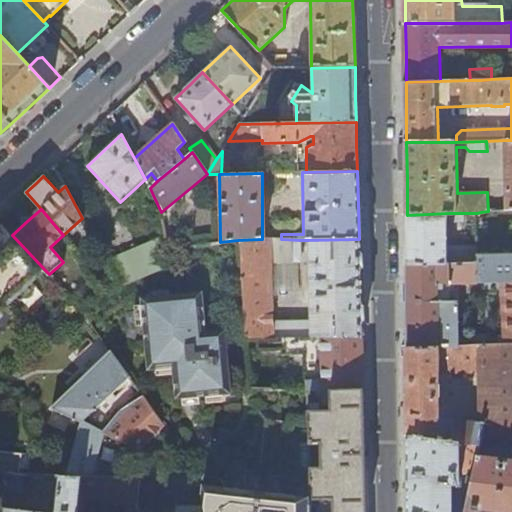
[(478,255),(511,254),(511,209),(508,210),(491,210),(493,236),(478,237),(478,246),(478,255)]
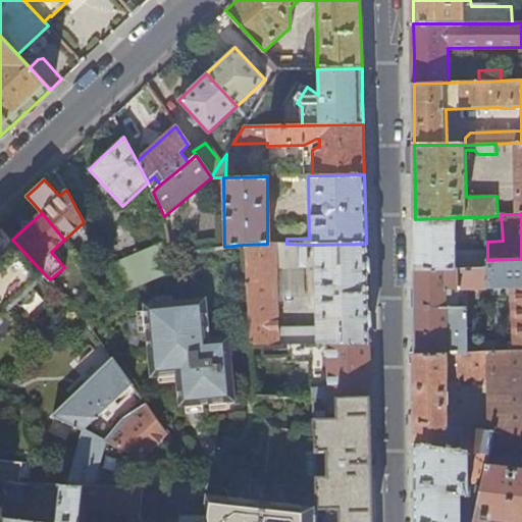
[(490,216),(486,217),(487,242),(503,241),(501,214),(498,215),(490,216)]
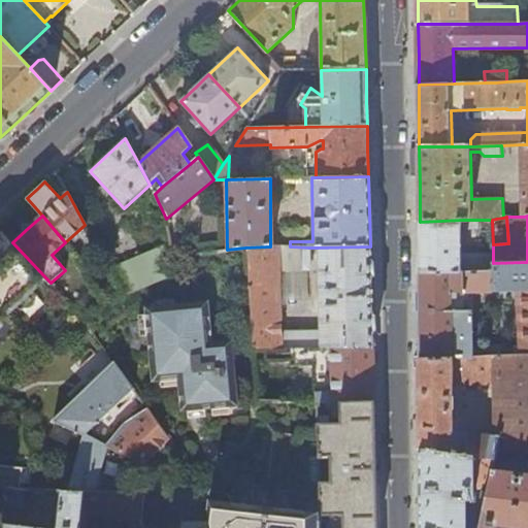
[(420,235),(420,272),(494,271),(494,290),(520,290),(527,290),(527,262),(493,263),(493,254),(463,254),(463,220),(420,222),(420,235)]
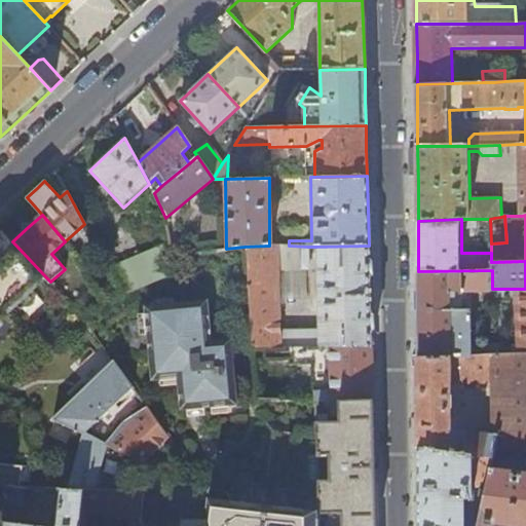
[(84,224),(65,241),(72,253),(90,235),(84,224)]
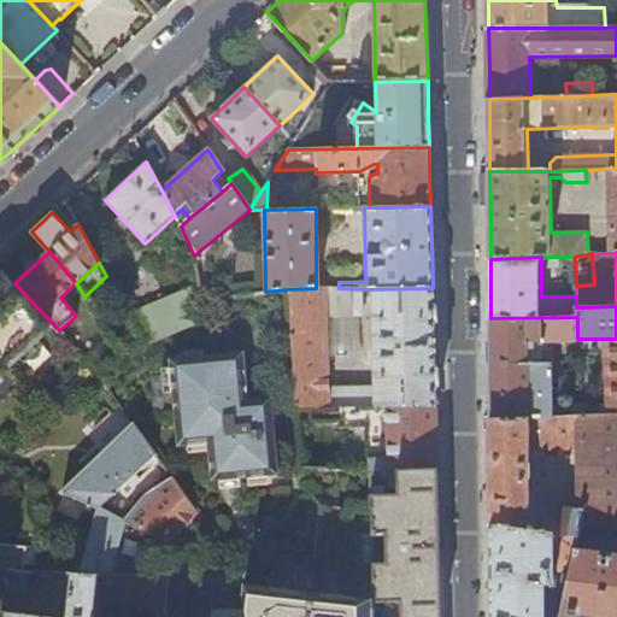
[(0,374),(6,369),(54,325),(15,283),(0,266),(0,374)]
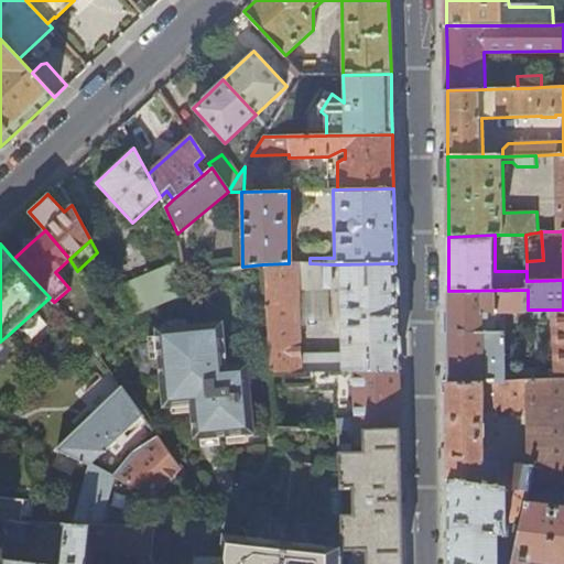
[(282,372),(398,370),(397,314),(396,263),(339,264),(342,354),(299,356),(296,290),(318,289),(318,288),(329,288),(329,264),(310,263),(289,263),(262,264),(270,372),(282,372)]
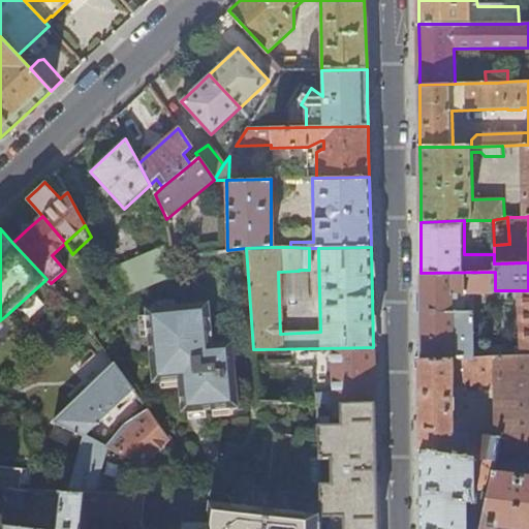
[(422,307),(422,359),(471,356),(504,356),(504,345),(488,345),(484,350),(475,350),(474,292),(495,291),(495,290),(495,272),(421,273),(422,307)]
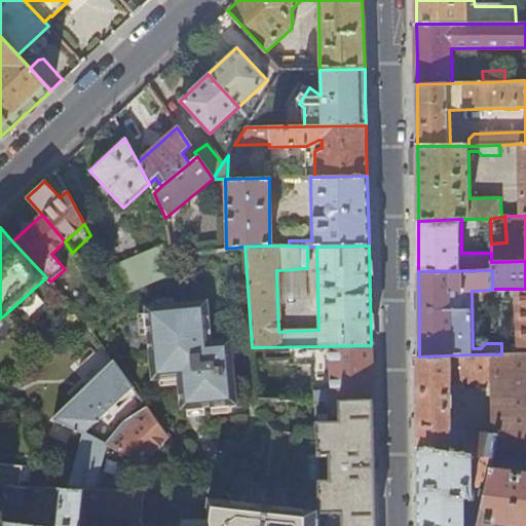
[(510,353),(525,352),(525,289),(518,289),(520,345),(512,346),(509,348),(510,353)]
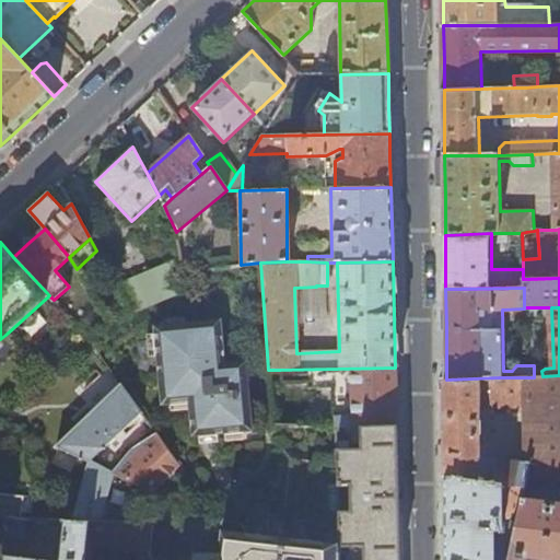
[(220,319),(153,325),(160,405),(186,404),(190,436),(251,432),(244,360),(223,361),(220,319)]
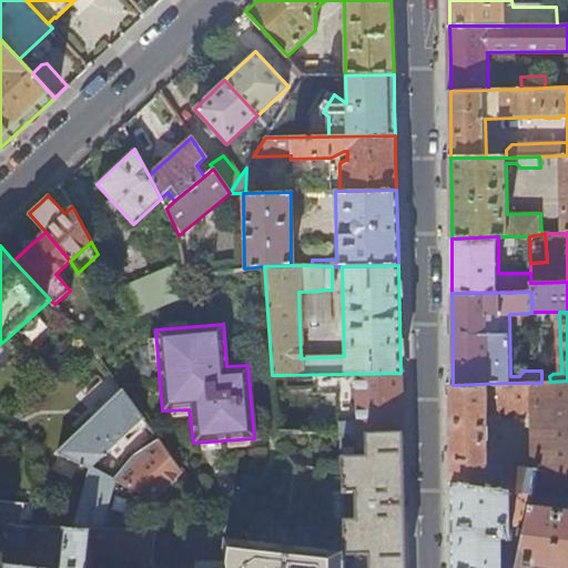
[(357,432),(402,429),(402,401),(401,373),(284,375),(285,387),(312,386),(312,393),(336,392),(337,399),(355,399),(355,422),(338,422),(338,433),(357,432)]
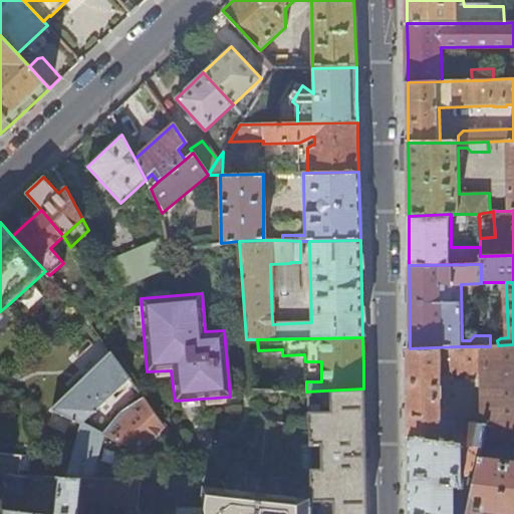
[(410,394),(411,437),(451,443),(483,447),(484,442),(487,426),(488,424),(447,420),(447,413),(441,413),(441,409),(441,373),(489,372),(489,426),(513,427),(513,344),(498,345),(490,346),(458,346),(410,348),(410,394)]
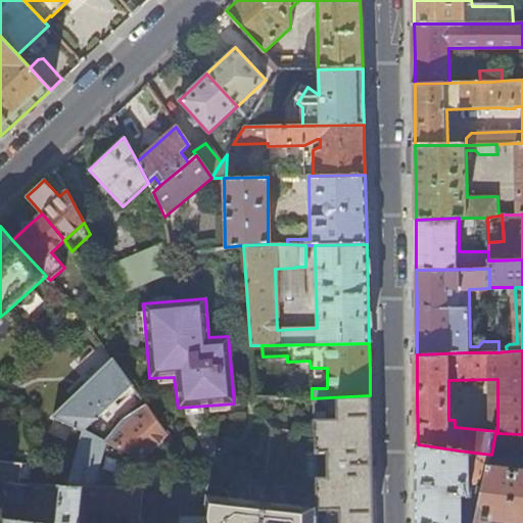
[(111,359),(53,415),(82,429),(83,429),(131,384),(111,359)]
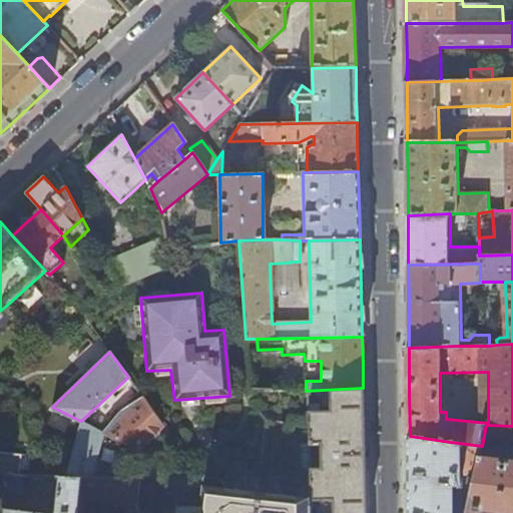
[(366,512),(365,450),(363,388),(323,390),(324,411),(308,412),(308,418),(309,423),(309,444),(321,444),(321,468),(310,468),(310,469),(310,512),(327,512),(328,501),(333,500),(333,512),(366,512)]
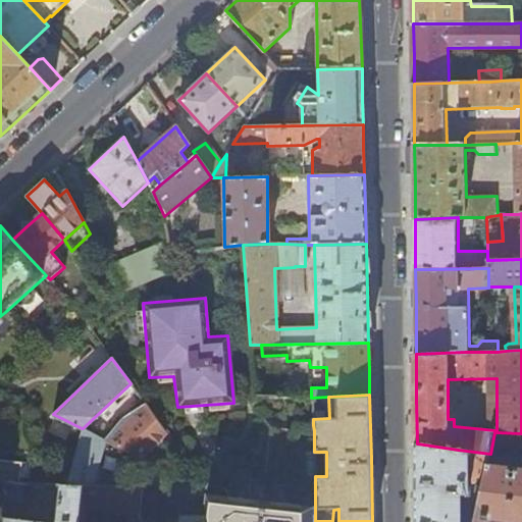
[(123,420),(105,439),(138,457),(163,430),(146,405),(123,420)]
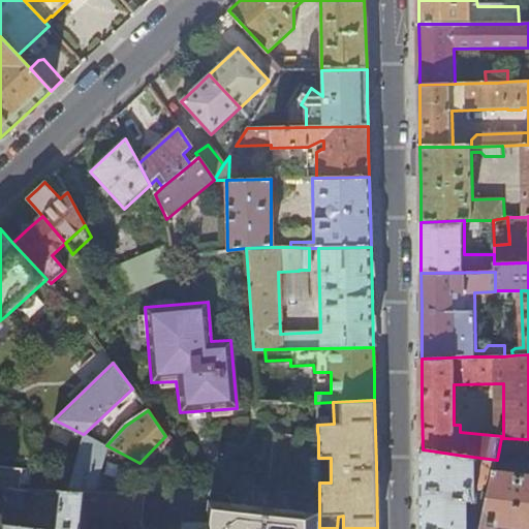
[(319,528),(319,484),(310,484),(309,458),(318,458),(318,436),(317,431),(301,430),(300,435),(273,432),(267,487),(252,486),(250,512),(234,511),(236,508),(237,504),(236,499),(234,494),(229,491),(222,489),(215,490),(211,489),(201,499),(206,522),(211,528),(319,528)]
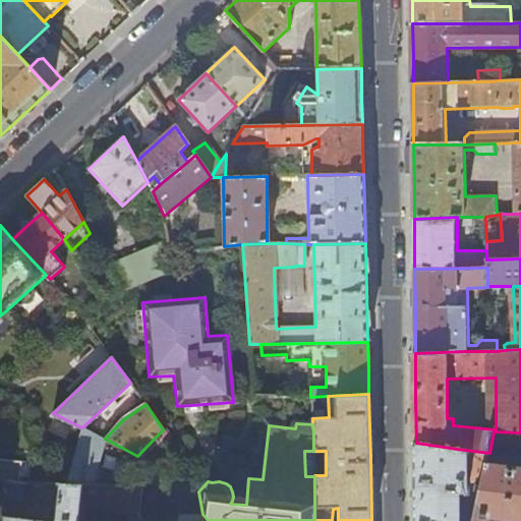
[(81,427),(65,483),(80,484),(92,484),(105,439),(82,427),(81,427)]
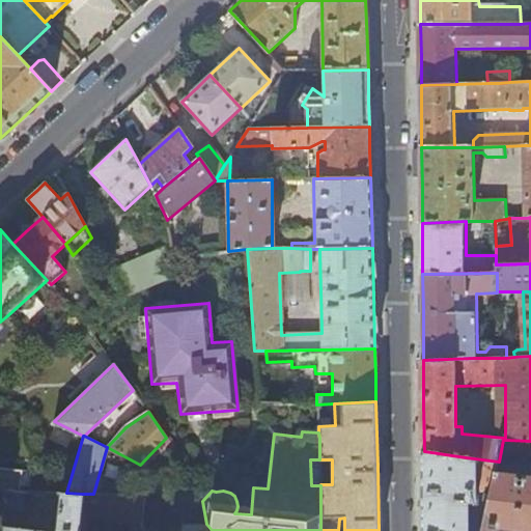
[(530,441),(505,440),(503,440),(500,456),(530,457),(530,441)]
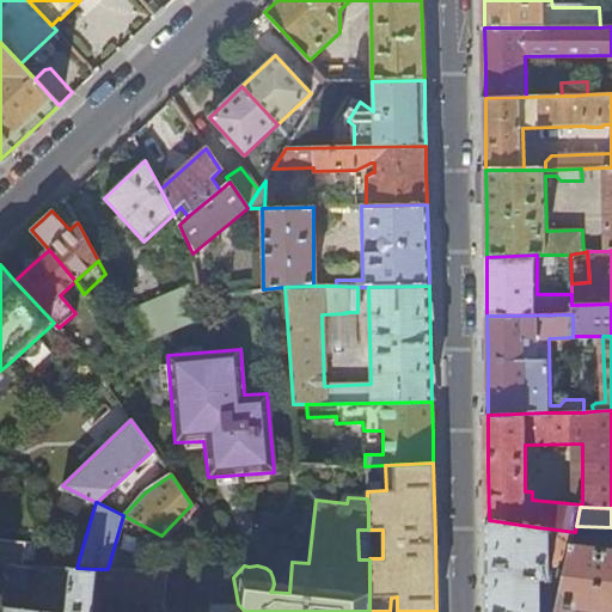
[(555,611),(557,606),(540,606),(540,585),(550,585),(550,543),(573,543),(575,532),(537,527),(489,520),(489,597),(489,605),(489,611),(555,611)]
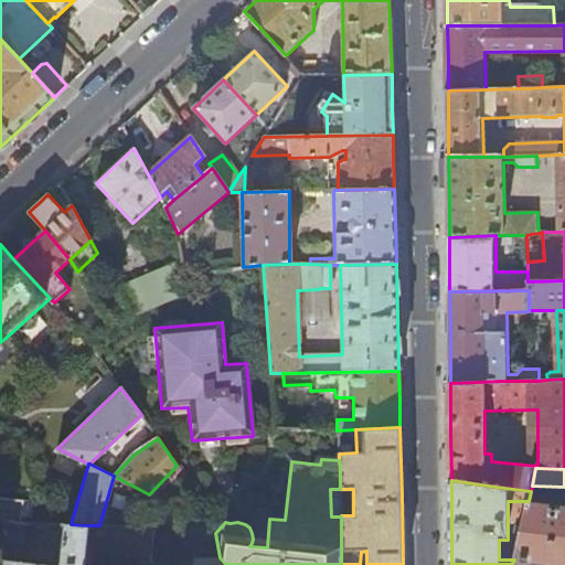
[(0,564),(6,522),(20,523),(23,501),(0,498),(0,564)]
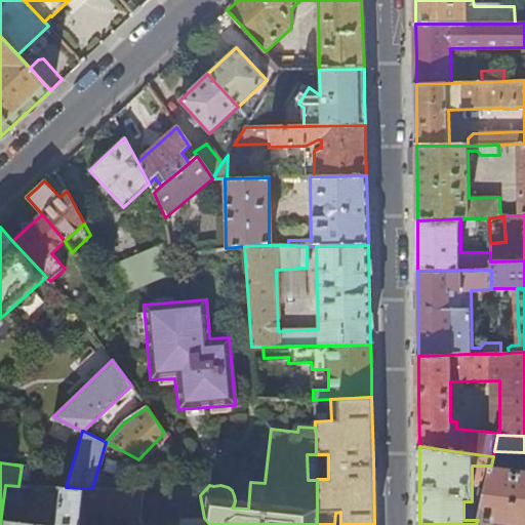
[(524,524),(524,472),(519,472),(518,480),(513,479),(514,471),(491,468),(478,520),(476,524),(524,524)]
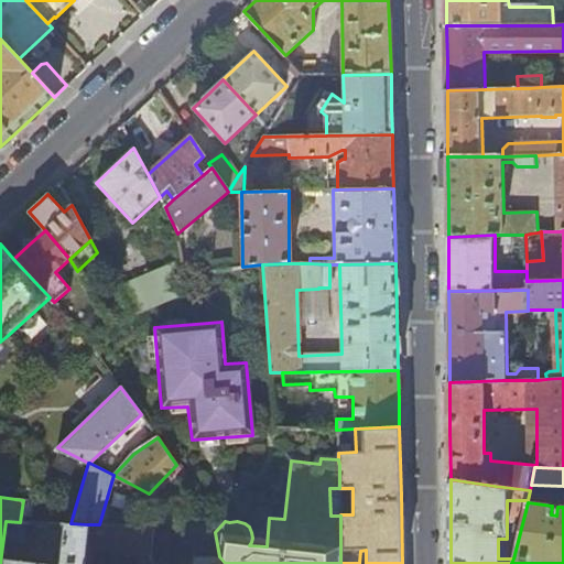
[(24,522),(20,522),(6,521),(0,563),(83,563),(85,544),(87,524),(71,523),(65,523),(60,563),(46,563),(20,561),(24,522)]
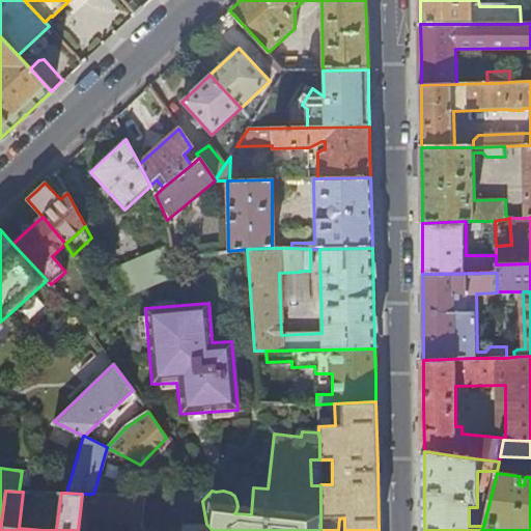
[(93,494),(82,494),(80,512),(107,515),(107,520),(140,524),(144,495),(142,494),(93,494)]
